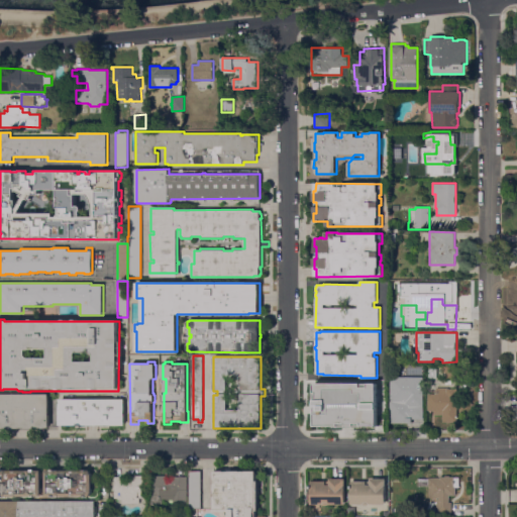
[(457,367),(457,379),(443,379),(443,367),(457,367)]
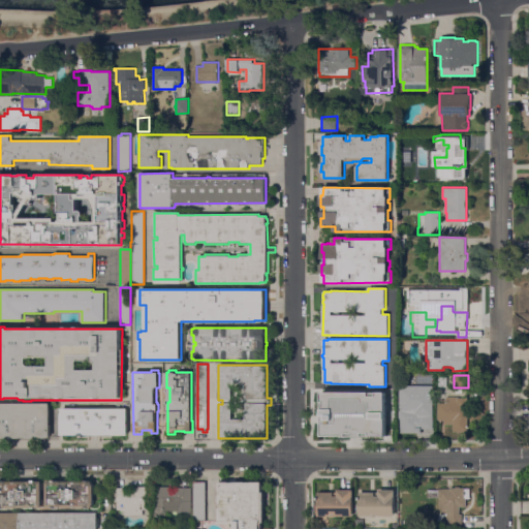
[(437,389),(438,376),(446,377),(446,389),(437,389)]
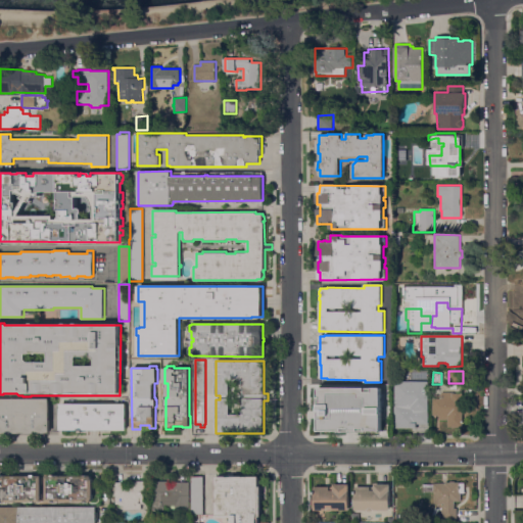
[(342,417),(344,417),(344,422),(343,422),(343,430),(336,430),(336,429),(330,429),(330,428),(328,428),(328,418),(327,418),(327,415),(324,415),(324,387),(344,387),(344,399),(343,399),(342,417)]
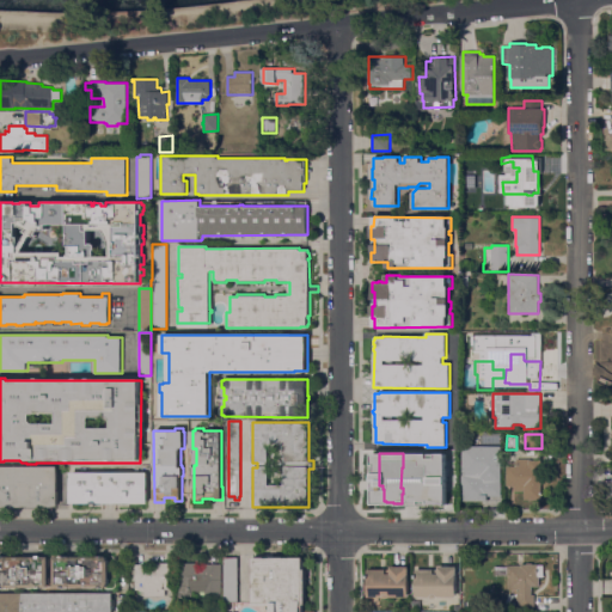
[(488,502),(461,502),(461,470),(477,470),(477,471),(484,471),(485,456),(501,457),(501,472),(487,472),(487,473),(489,473),(488,502)]
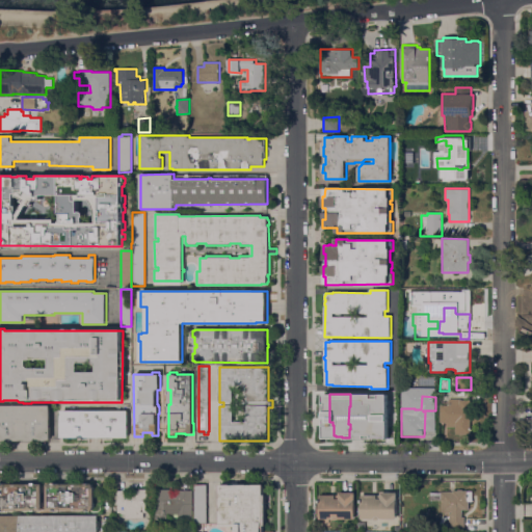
[(366,400),(374,400),(374,399),(378,399),(378,400),(389,400),(389,410),(392,410),(392,416),(397,416),(397,433),(383,433),(383,422),(381,422),(381,432),(366,433),(366,400)]
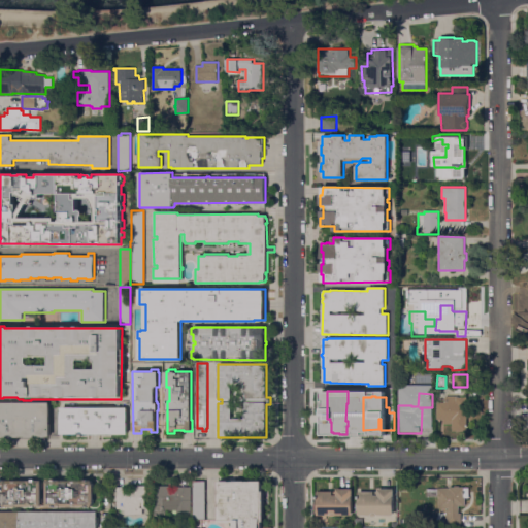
[(466,425),(467,425),(467,427),(466,427),(466,431),(463,431),(462,431),(457,431),(453,431),(453,423),(443,423),(443,419),(437,419),(437,403),(446,403),(446,396),(457,396),(457,397),(467,397),(466,425)]
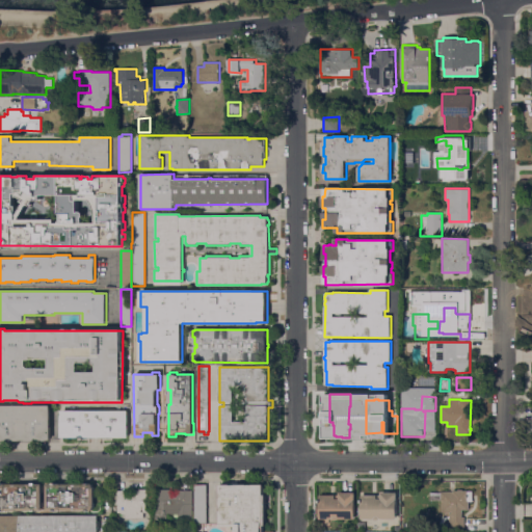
[(0,405),(51,405),(51,440),(47,440),(47,441),(37,441),(37,439),(35,439),(35,441),(26,441),(26,440),(21,440),(21,441),(11,441),(11,439),(9,439),(9,441),(0,441),(0,405)]
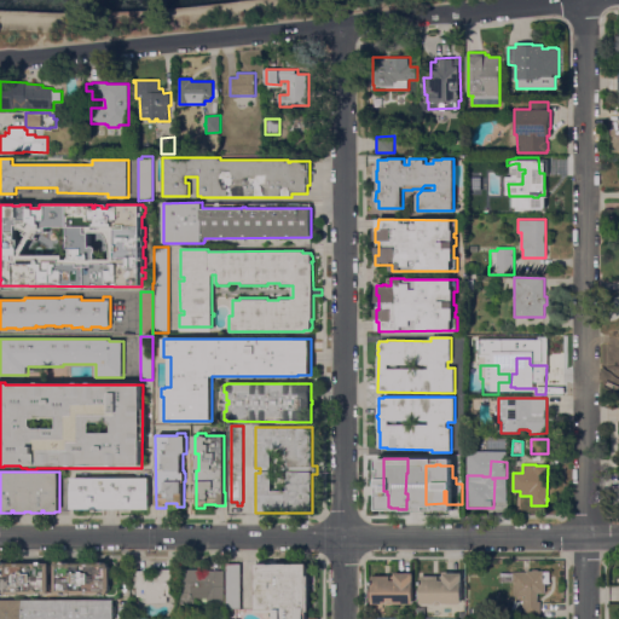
[(150,478),(150,512),(71,512),(71,478),(150,478)]
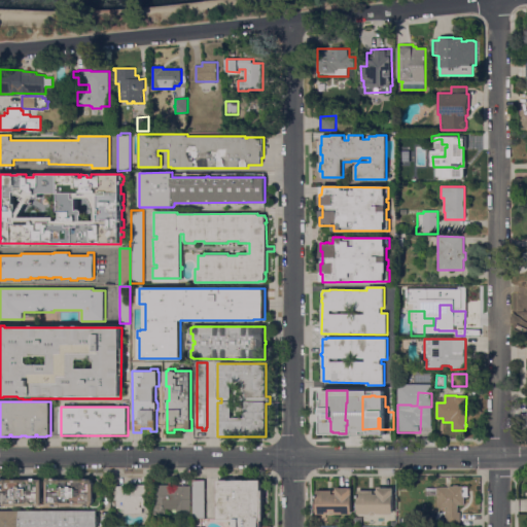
[(46,505),(47,479),(92,480),(95,484),(94,501),(93,505),(46,505)]
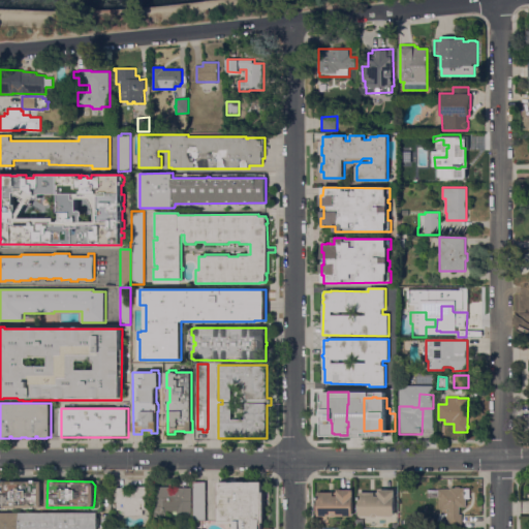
[(42,507),(0,507),(0,481),(42,481),(42,507)]
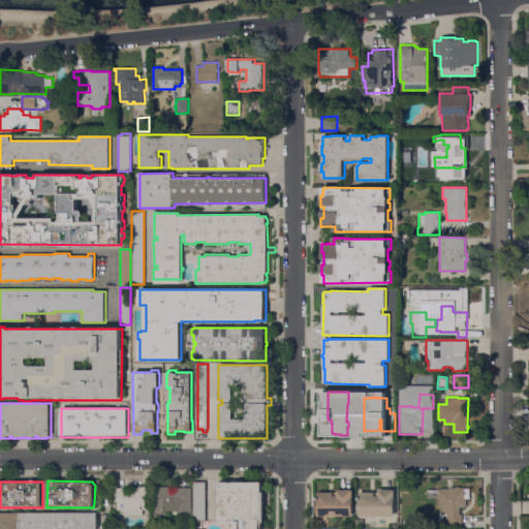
[(206,521),(195,521),(195,481),(206,481),(206,521)]
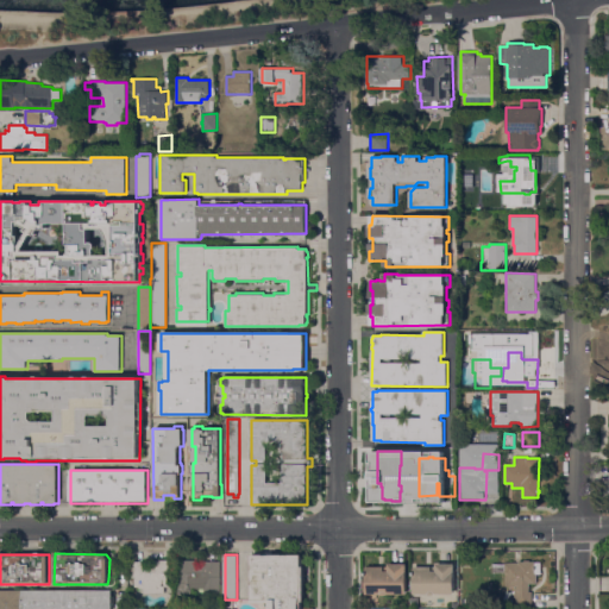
[(271,608),(271,603),(252,603),(252,554),(265,554),(265,556),(270,556),(270,554),(283,554),(283,556),(289,556),(289,554),(302,554),(302,567),(305,567),(305,601),(302,601),(302,608),(313,608),(271,608)]
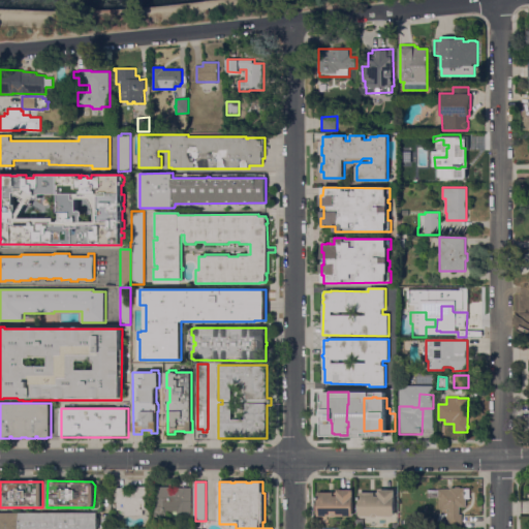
[(150,487),(150,509),(143,509),(143,516),(125,516),(125,511),(121,511),(121,509),(118,509),(118,501),(113,501),(114,488),(127,488),(127,491),(133,491),(133,487),(150,487)]
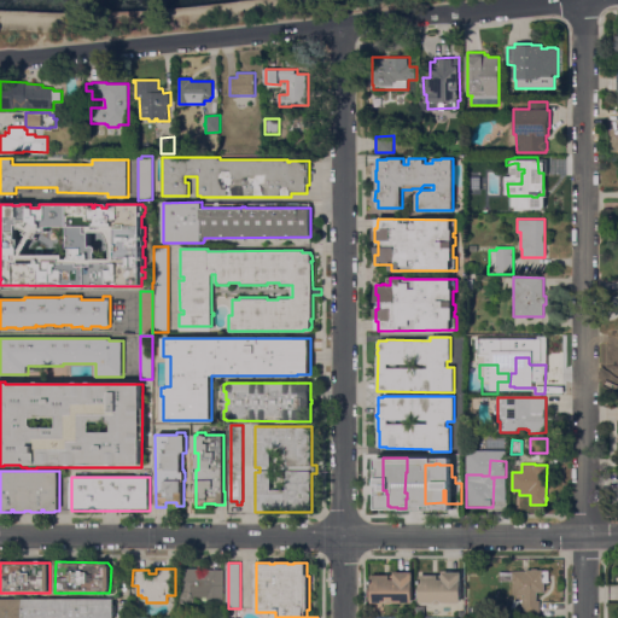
[(202,569),(202,575),(208,575),(208,570),(225,570),(223,611),(216,611),(216,601),(199,601),(199,604),(181,604),(181,569),(202,569)]
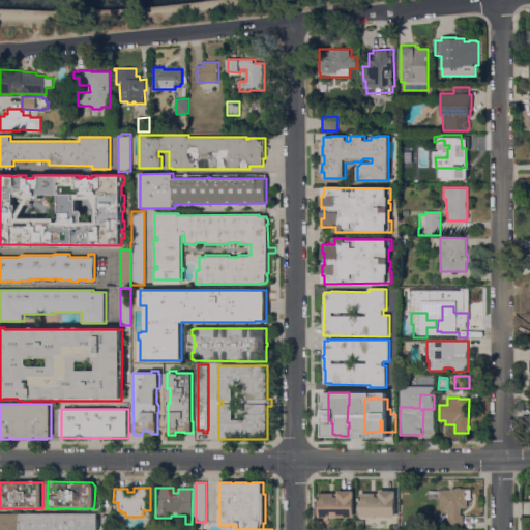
[(441,503),(440,503),(440,499),(439,499),(439,490),(451,490),(451,489),(464,489),(465,499),(466,499),(466,507),(460,507),(460,516),(463,516),(463,527),(449,527),(449,521),(448,521),(448,513),(450,513),(450,510),(441,510),(441,503)]
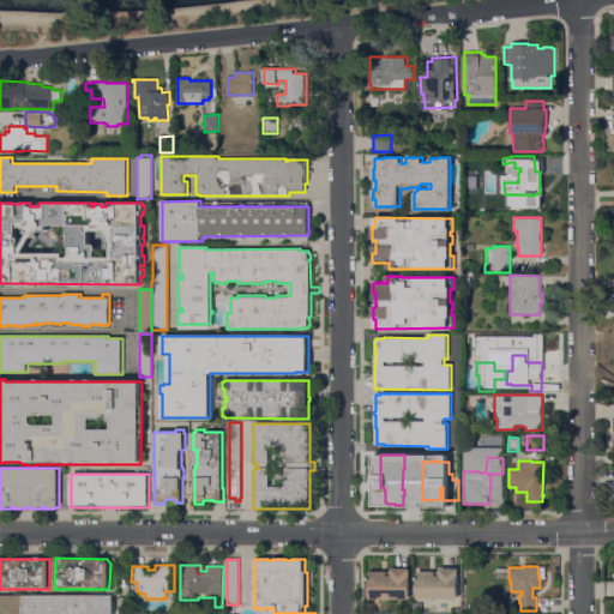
[(389,601),(386,601),(385,601),(383,600),(368,600),(369,571),(391,572),(391,569),(410,569),(410,600),(391,599),(389,601)]
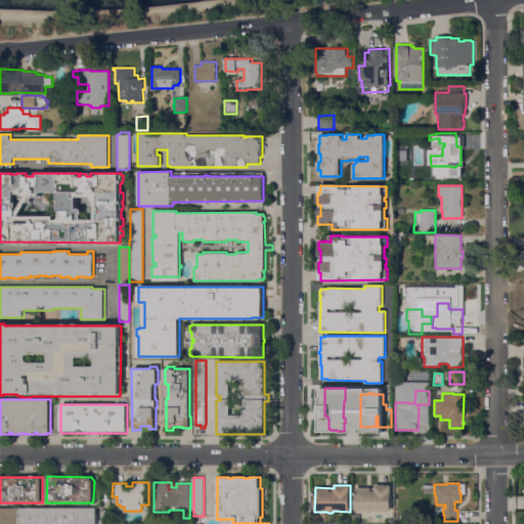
[(355,487),(372,487),(370,491),(375,491),(375,485),(390,485),(390,513),(355,513),(355,487)]
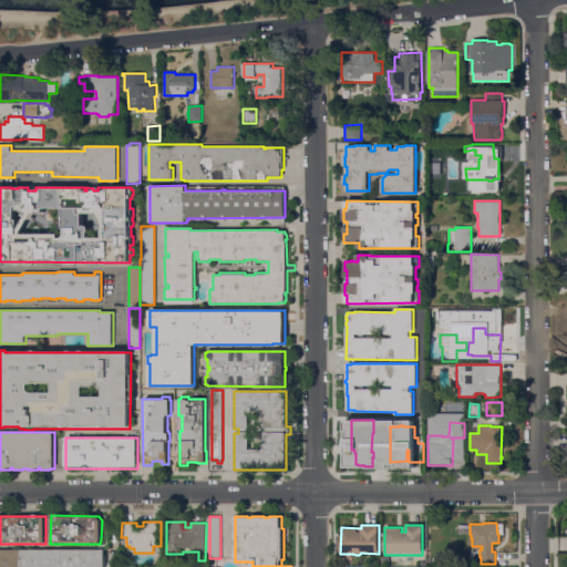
[(105,555),(106,555),(106,566),(0,566),(0,549),(105,549),(105,555)]
